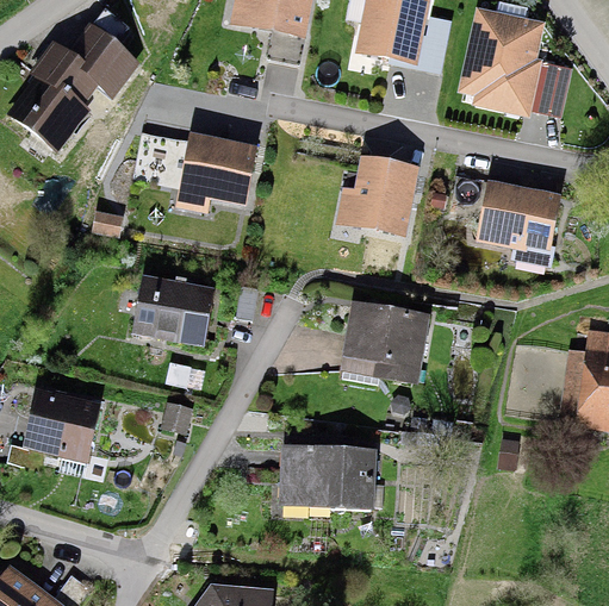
[(265,60),(299,66),(311,0),(231,0),(228,24),(271,32),(265,60)]
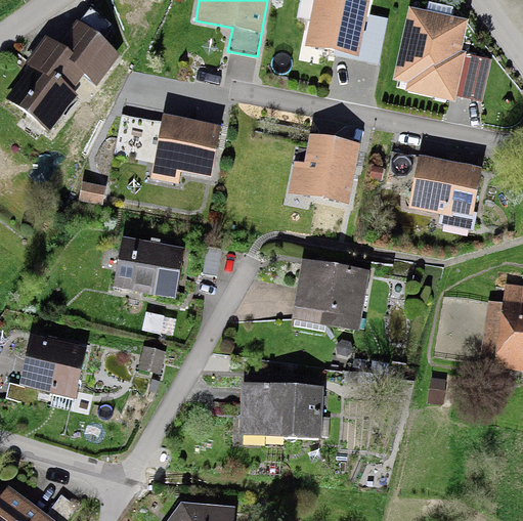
[(334,51),(358,56),(363,29),(369,0),(313,0),(305,46),(334,51)]
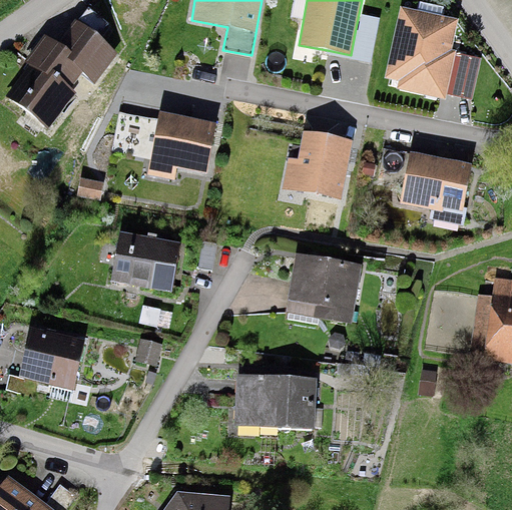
[(446,92),(471,98),(479,57),(455,52),(456,46),(453,46),(458,18),(440,15),(442,5),(420,0),(418,10),(400,6),(384,78),(397,80),(396,88),(445,98),(446,92)]
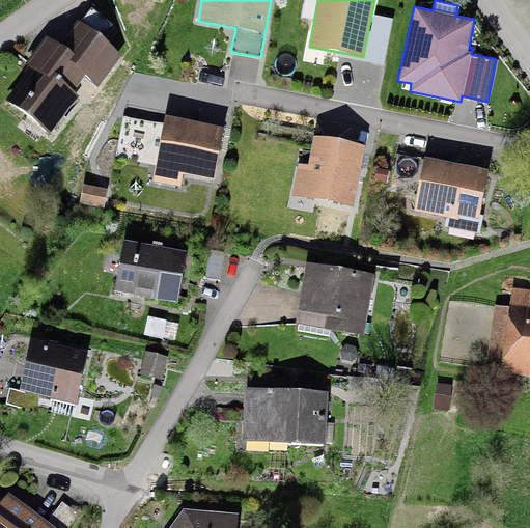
[(368,29),(363,57),(338,52),(338,54),(384,63),(392,18),(373,14),(370,30),(368,29)]
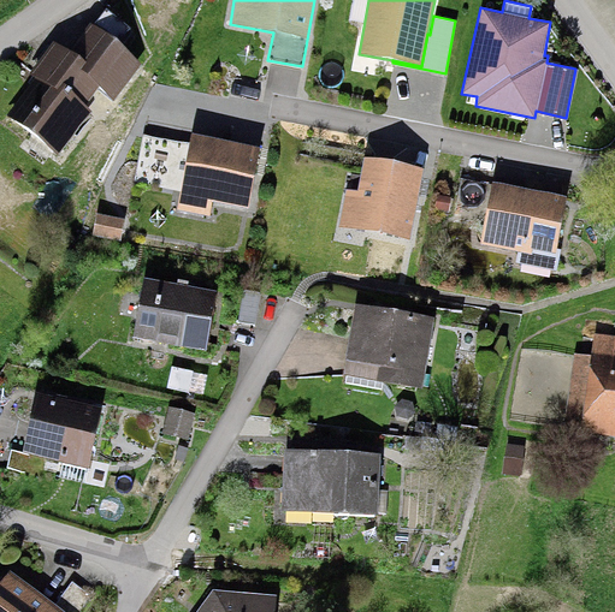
[(69,54),(51,41),(36,59),(39,61),(29,73),(35,78),(6,114),(58,154),(92,111),(84,106),(98,88),(113,100),(140,65),(89,27),(69,54)]
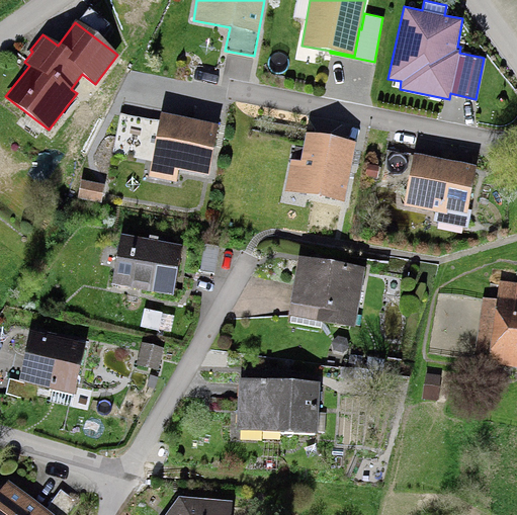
[(219,125),(161,114),(149,175),(176,181),(178,170),(208,176),(219,125)]
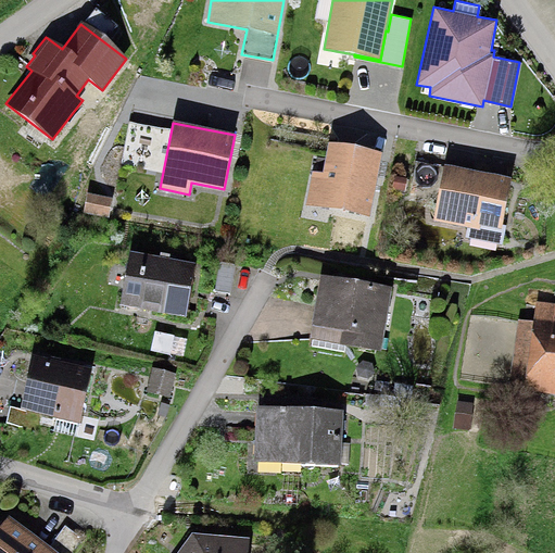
[(368,216),(381,154),(328,143),(322,172),(312,170),(304,203),(368,216)]
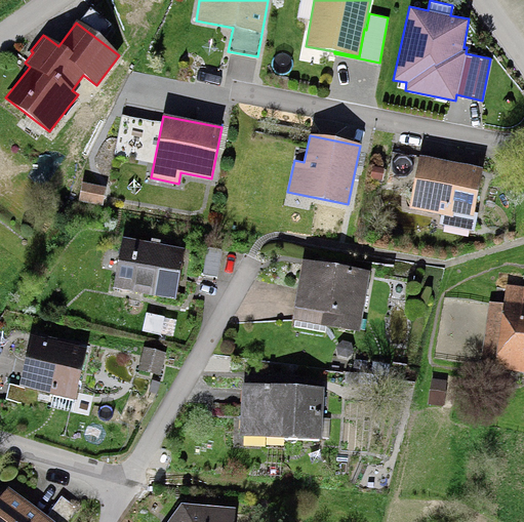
[(418,157),(408,208),(441,214),(439,224),(474,230),(477,212),(474,211),(483,169),(418,157)]
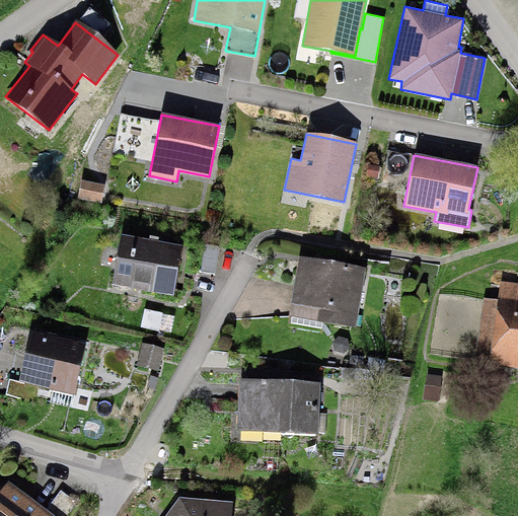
[(365,174),(377,176),(379,166),(368,163),(365,174)]
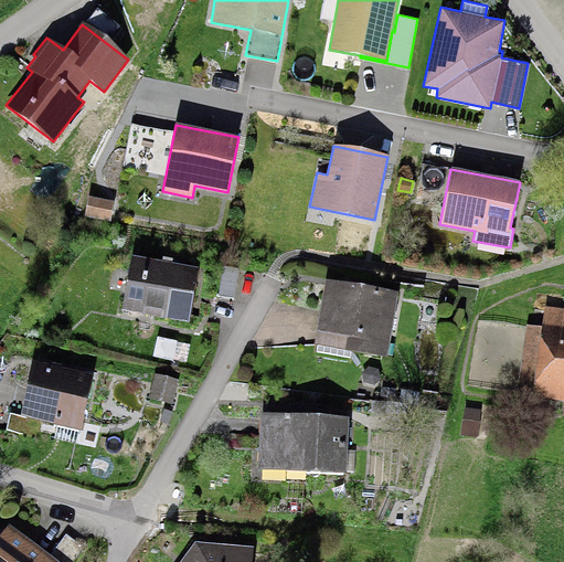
[(110,220),(114,200),(88,194),(84,214),(110,220)]
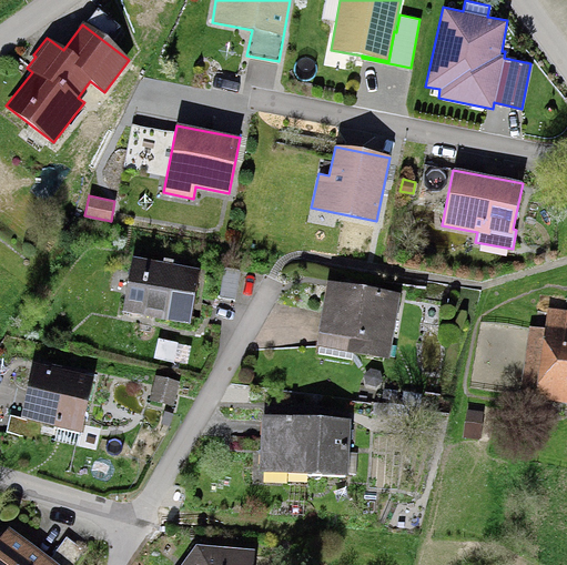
[(189,323),(199,269),(172,263),(173,259),(163,256),(162,262),(132,256),(122,311),(189,323)]
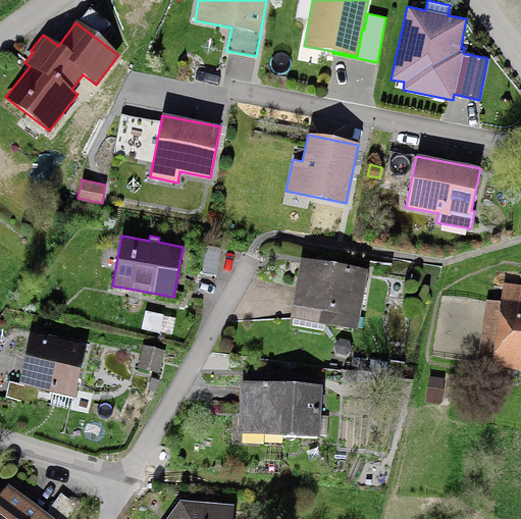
[(357,330),(367,270),(300,258),(292,306),(293,306),(291,318),(293,319),(293,324),(323,330),(324,324),(357,330)]
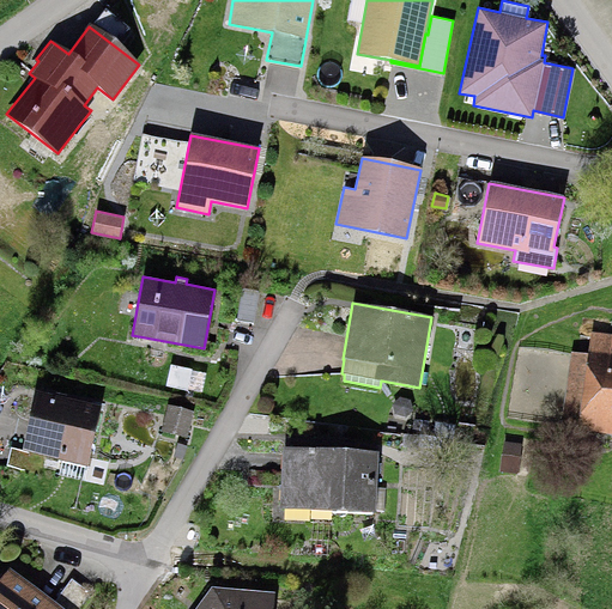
[(611,332),(591,329),(588,353),(571,351),(561,426),(611,433),(611,332)]
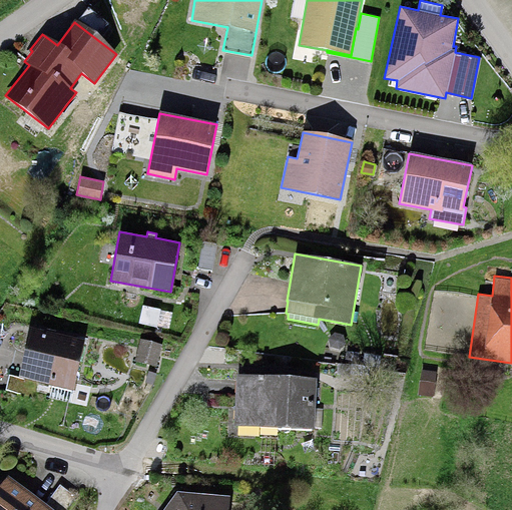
[(138,322),(156,326),(156,325),(168,327),(172,312),(159,309),(160,308),(142,304),(138,322)]
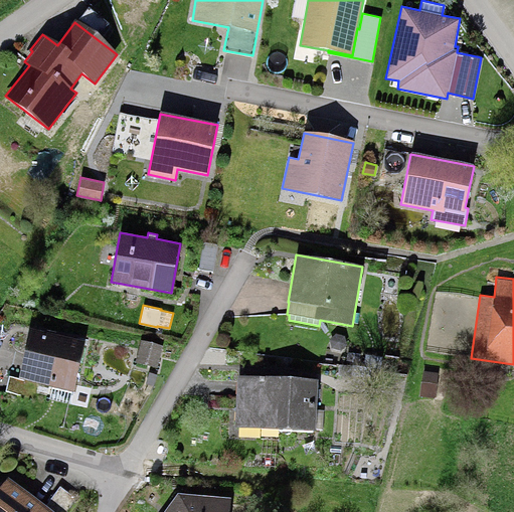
[(86,342),(30,329),(19,376),(18,378),(37,382),(52,385),(49,397),(71,402),(86,342)]
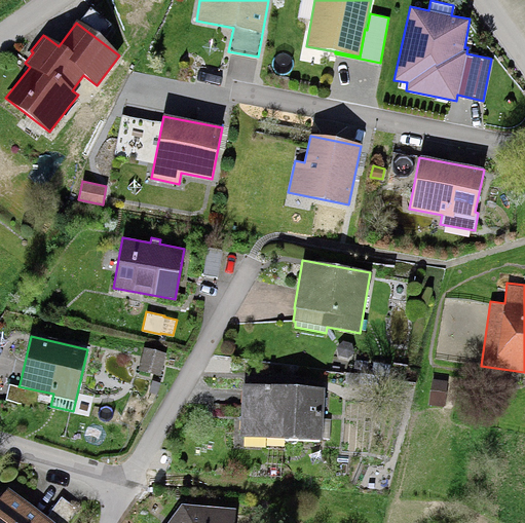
[(138,369),(160,374),(165,351),(143,346),(138,369)]
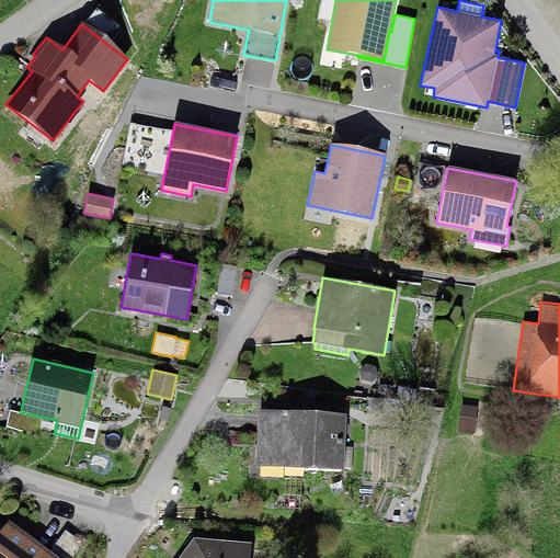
[(158,416),(167,419),(170,407),(162,405),(158,416)]
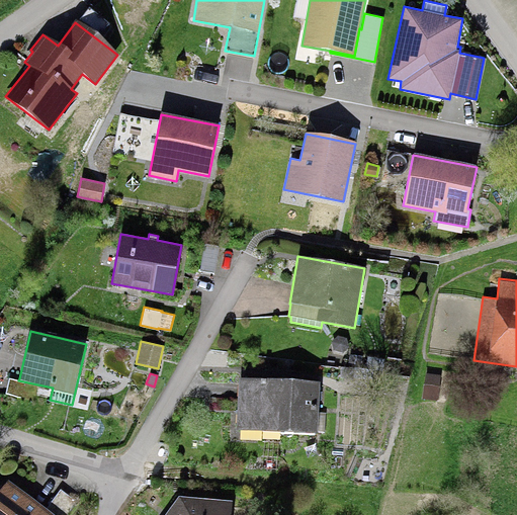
[(34,398),(37,384),(18,380),(19,378),(9,376),(5,392),(34,398)]
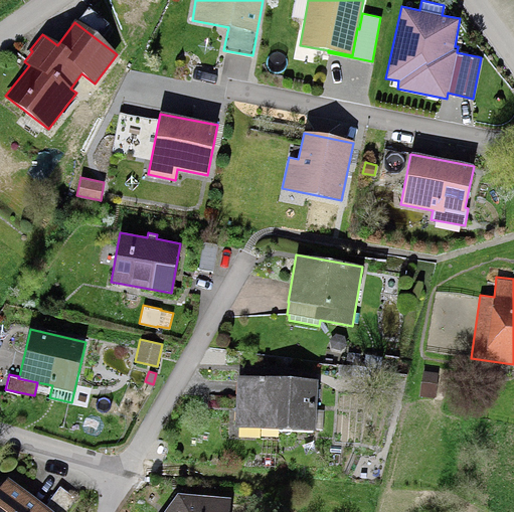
[(234,428),(316,432),(318,380),(236,376),(234,428)]
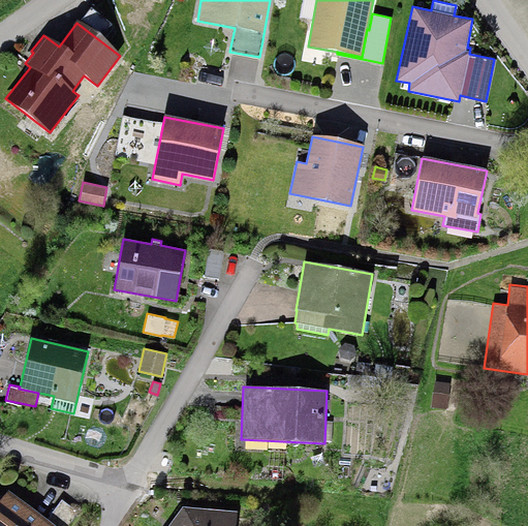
[(55,525),(7,491),(0,501),(0,525),(55,525)]
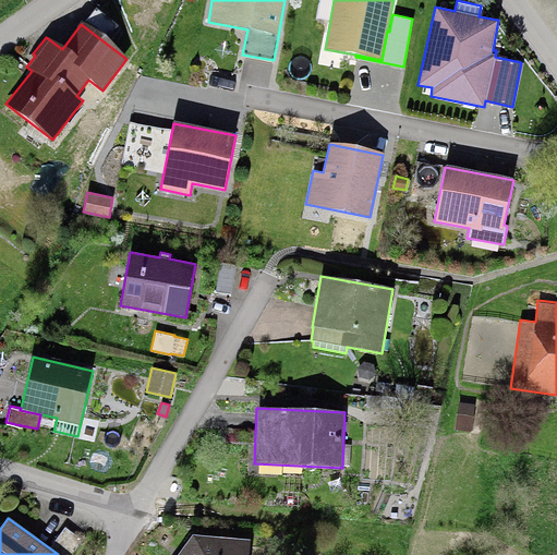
[(176,554),(249,554),(251,541),(192,533),(176,554)]
